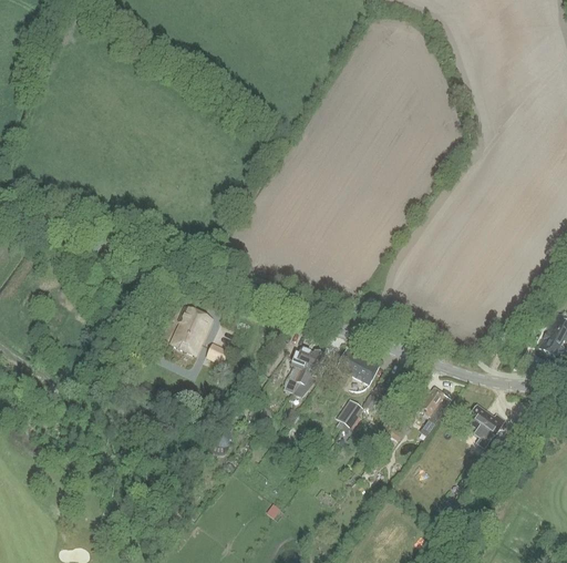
[(553,296),(545,311),(550,315),(558,299),(553,296)]
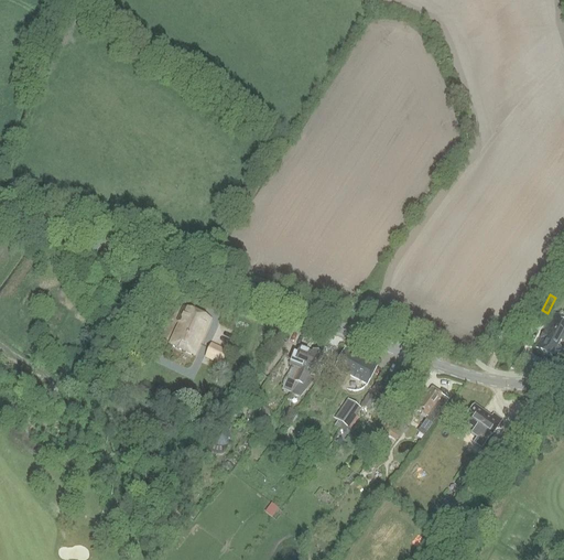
[(176,318),(180,319),(170,341),(194,352),(210,315),(183,303),(176,318)]
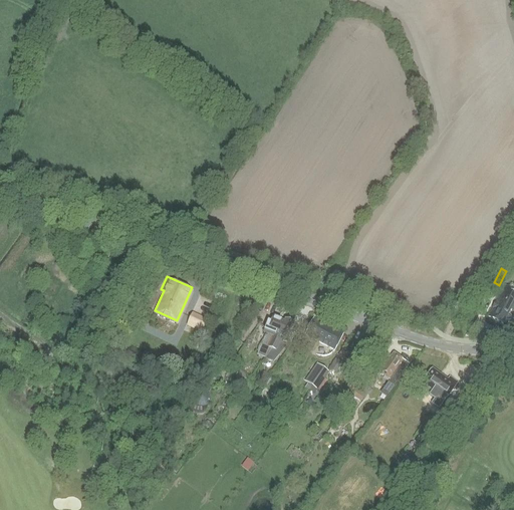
[(502,320),(510,306),(513,308),(513,306),(513,286),(505,281),(488,313),(502,320)]
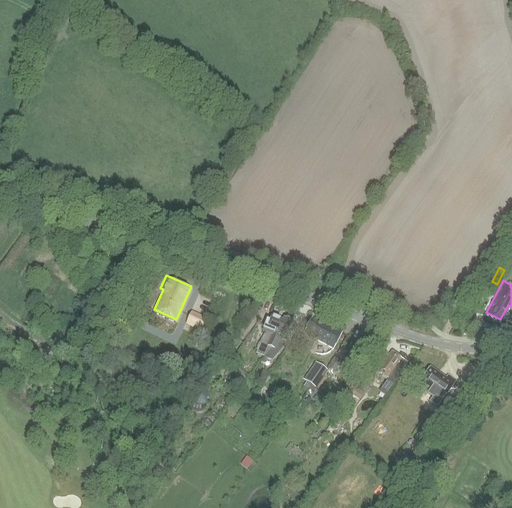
[(210,316),(193,308),(187,321),(204,329),(210,316)]
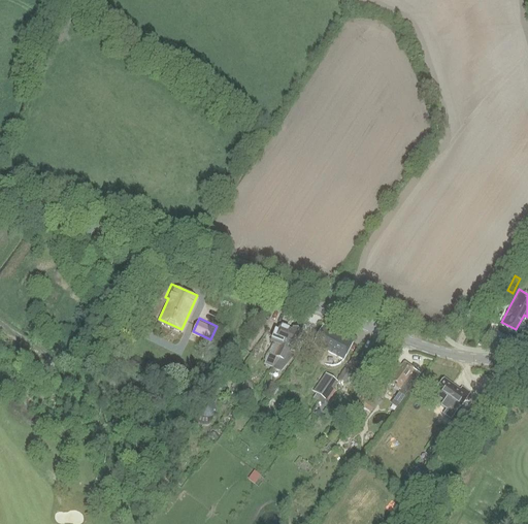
[(285,345),(292,327),(281,323),(278,327),(275,325),(270,338),(278,341),(274,353),(271,352),(267,361),(274,364),(277,355),(279,356),(285,344),(285,345)]
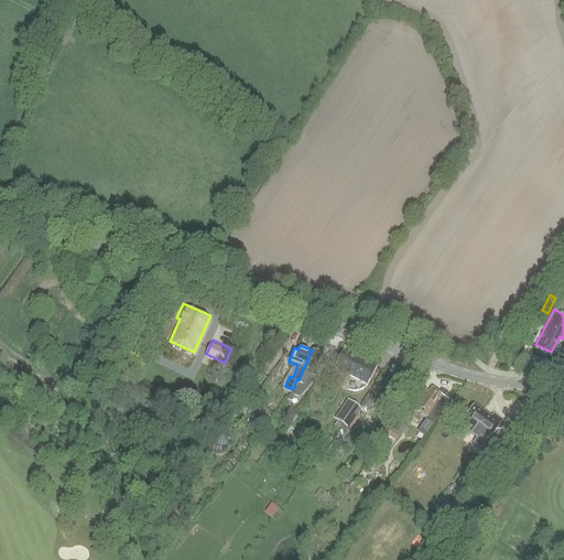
[(304,368),(304,367),(299,380),(305,383),(310,369),(315,372),(318,364),(317,363),(322,351),(313,346),(312,350),(304,368)]
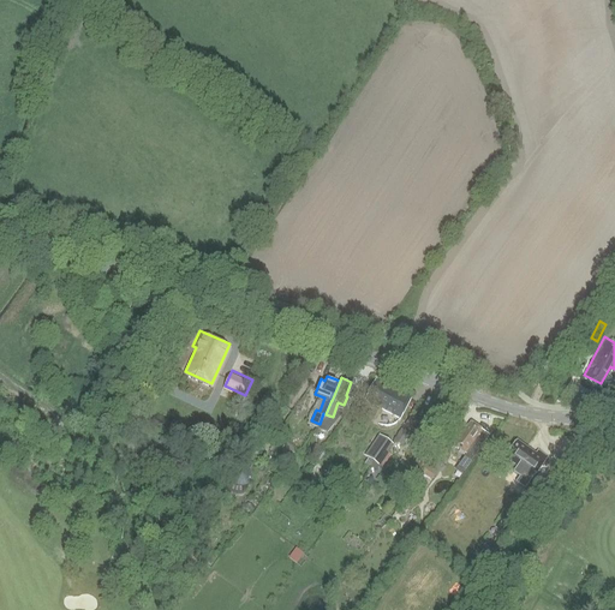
[(365,396),(400,414),(411,395),(395,388),(393,392),(374,381),(365,396)]
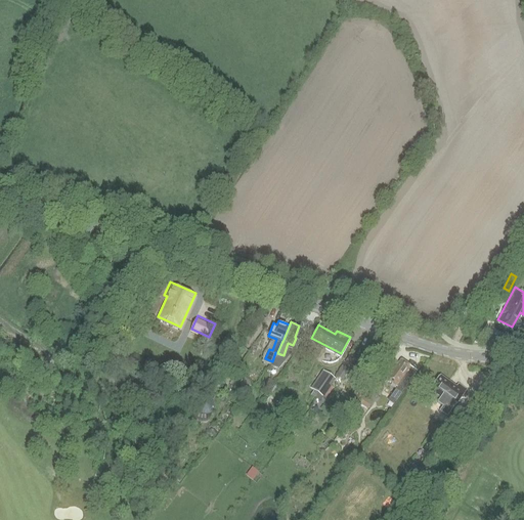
[(397,361),(395,359),(385,375),(398,384),(388,398),(395,403),(411,379),(409,377),(417,367),(401,357),(397,361)]
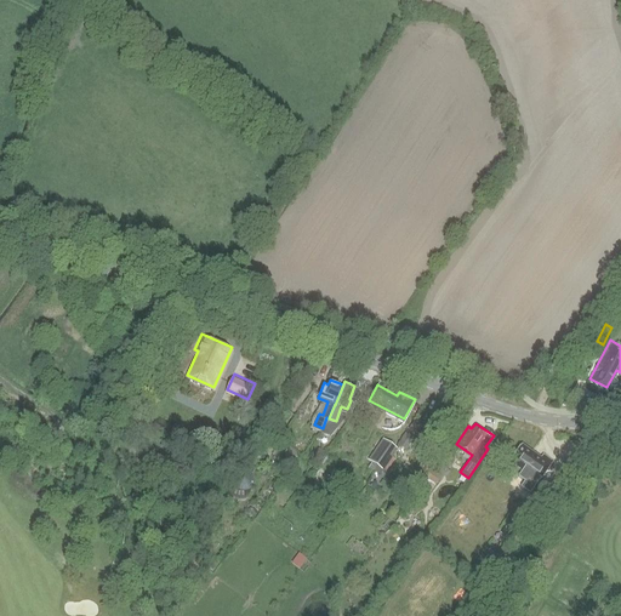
[(385,467),(400,445),(388,438),(385,434),(369,456),(374,458),(385,467)]
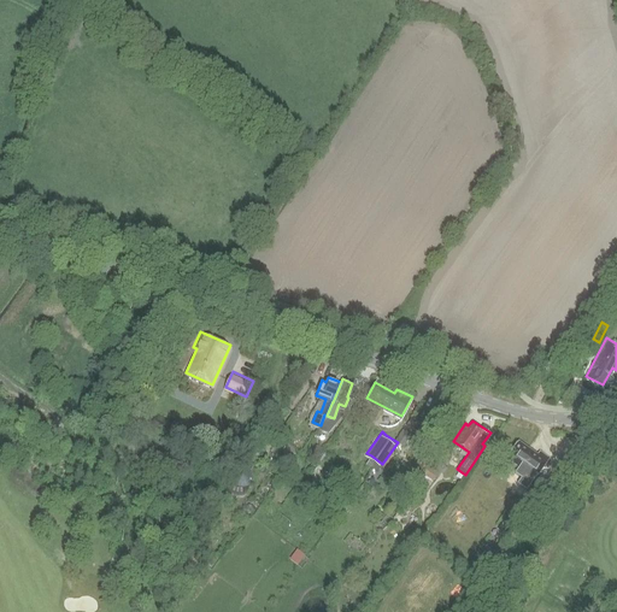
[(294,453),(298,445),(287,439),(283,446),(294,453)]
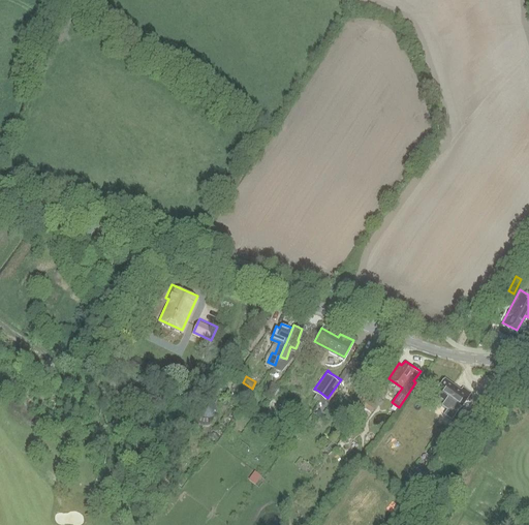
[(460,388),(444,376),(435,390),(459,407),(471,390),(463,383),(460,388)]
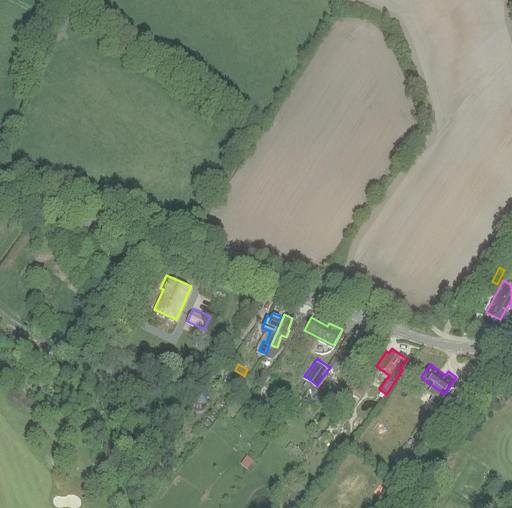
[(261,380),(268,370),(263,367),(256,377),(261,380)]
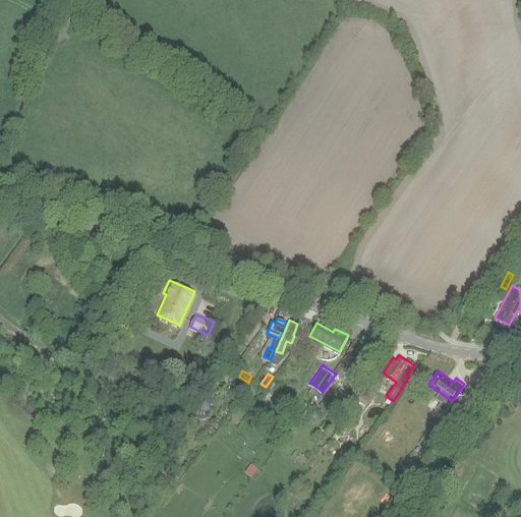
[(373,376),(369,381),(378,387),(382,381),(373,376)]
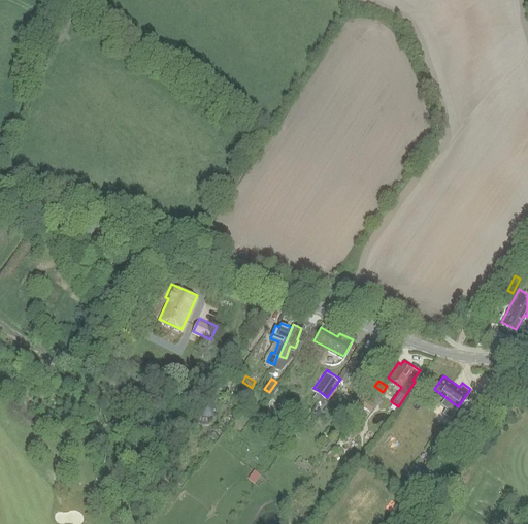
[(481,390),(467,404),(476,413),(490,398),(481,390)]
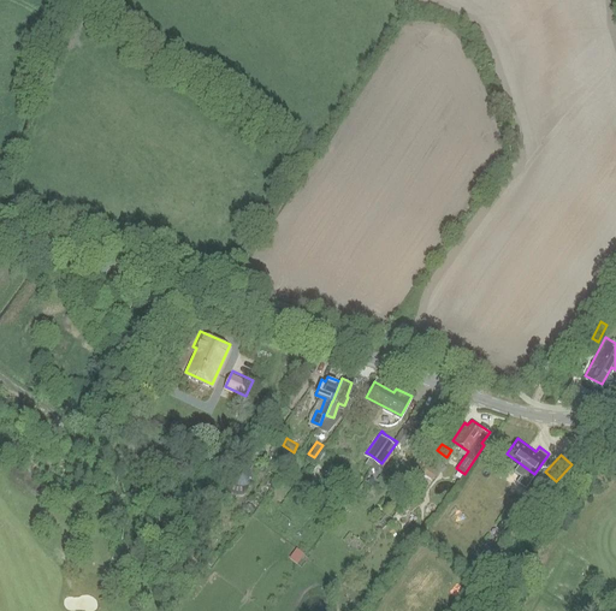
[(240,492),(243,492),(247,490),(249,486),(250,481),(253,476),(253,474),(252,468),(250,464),(242,472),(226,486),(227,488),(231,491),(236,492),(240,492)]
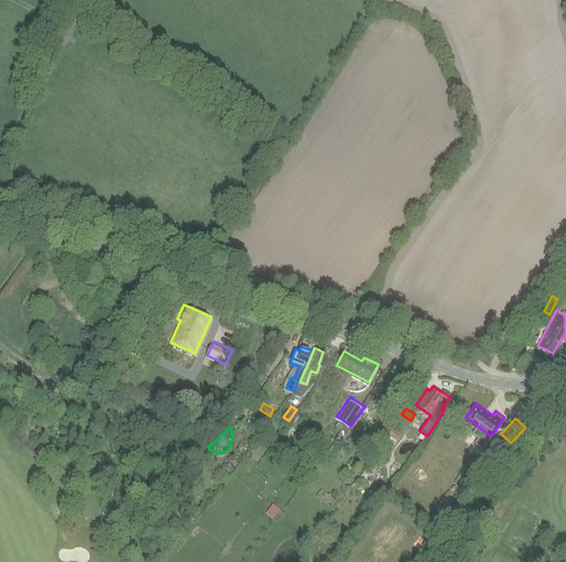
[(401,434),(392,427),(388,434),(397,439),(401,434)]
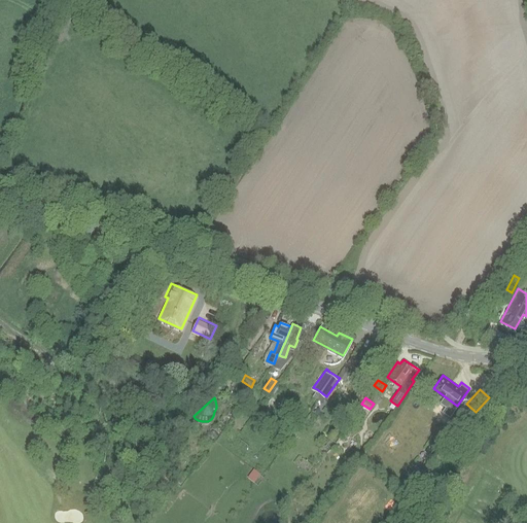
[(468,412),(459,424),(465,428),(475,416),(468,412)]
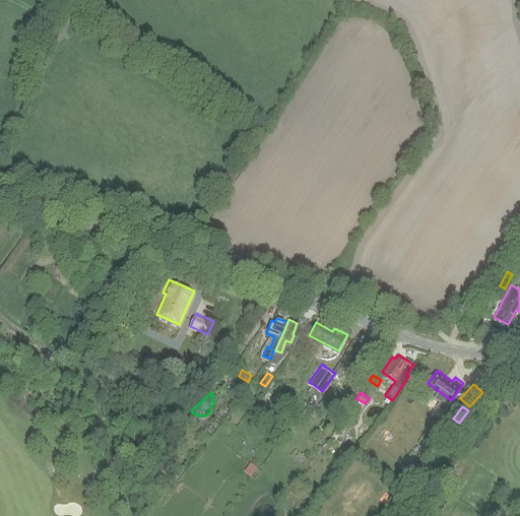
[(218,426),(212,421),(209,426),(214,431),(218,426)]
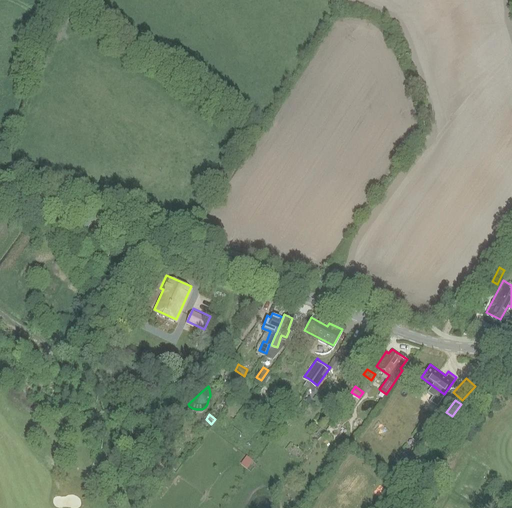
[(250,467),(257,459),(246,451),(240,459),(250,467)]
